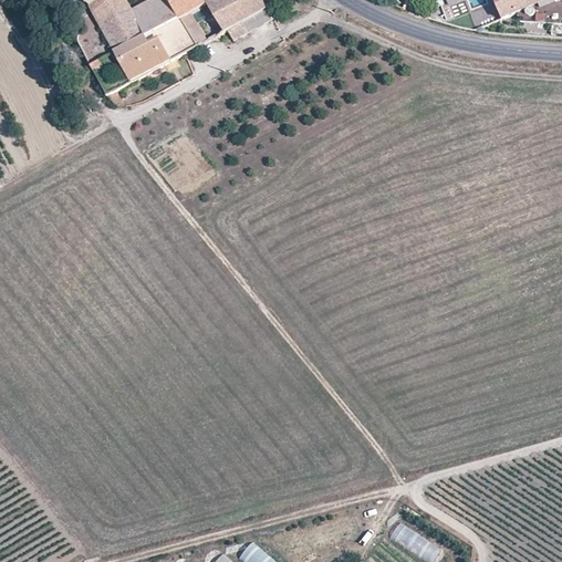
[(84,0),(113,50),(143,33),(128,7),(125,0),(84,0)]
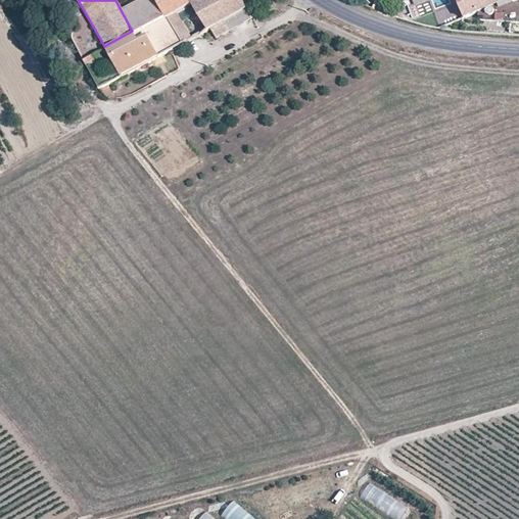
[(130,0),(119,6),(132,31),(162,13),(154,0),(130,0)]
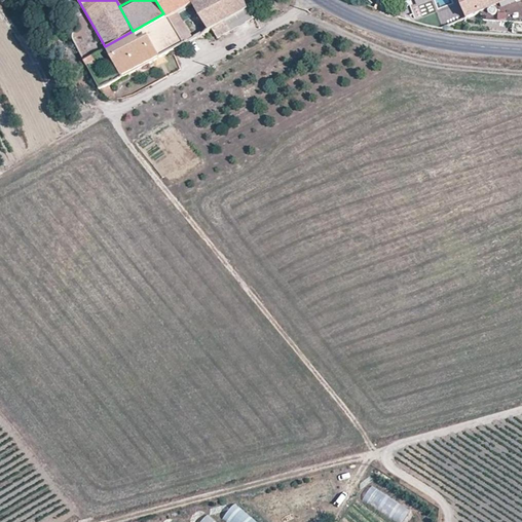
[(189,0),(155,0),(163,13),(172,8),(189,0)]
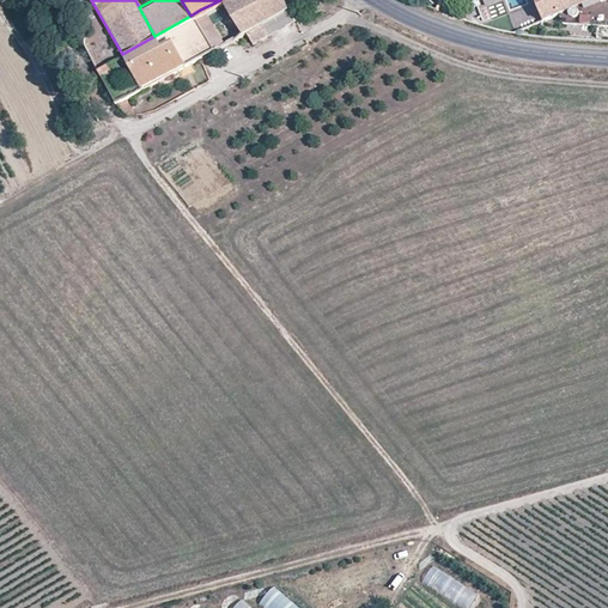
[(286,8),(281,0),(220,0),(239,31),(243,30),(265,19),(286,8)]
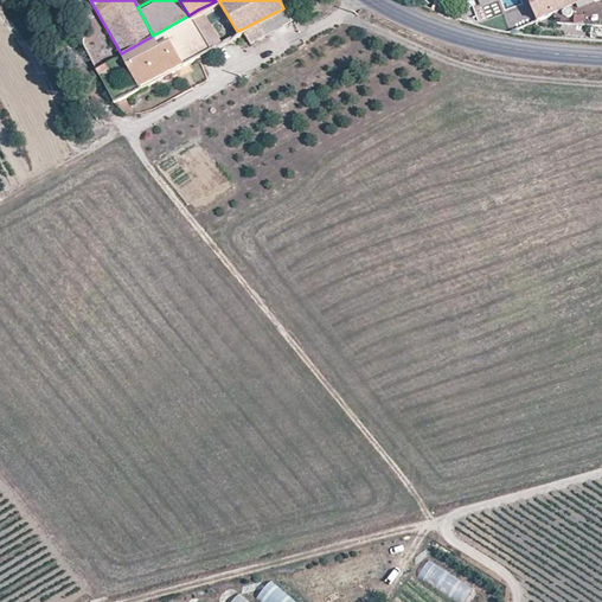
[(530,0),(532,6),(537,17),(551,11),(576,0),(530,0)]
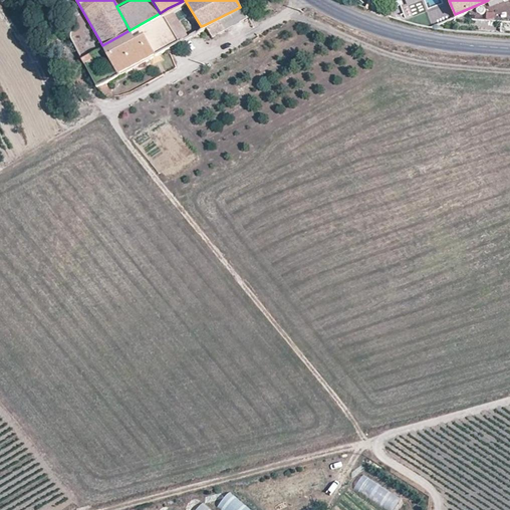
[(488,0),(467,9),(469,16),(509,18),(509,0),(488,0)]
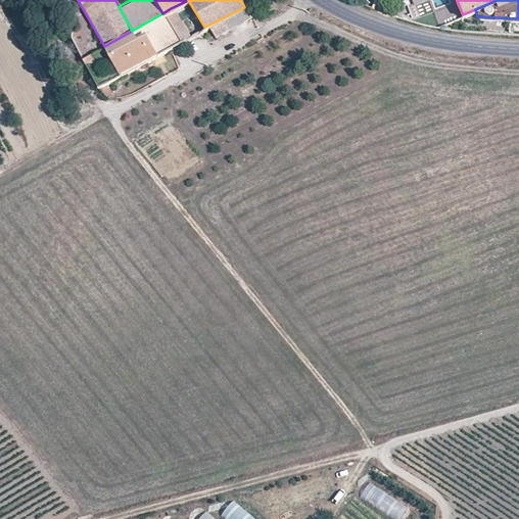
[(214,35),(248,14),(244,7),(226,16),(207,26),(214,35)]
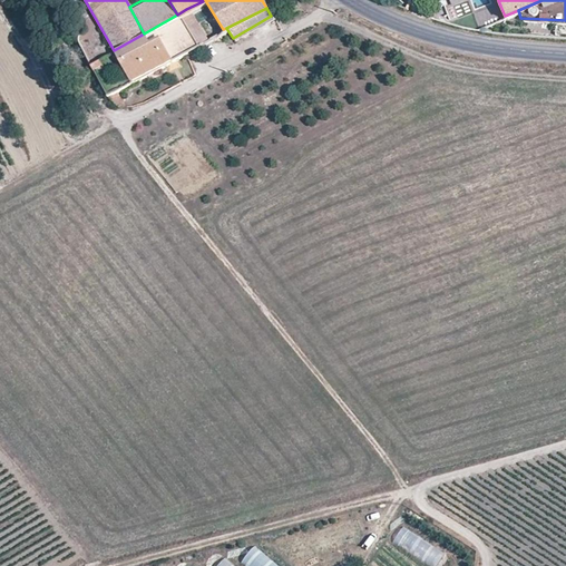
[(204,39),(186,9),(177,15),(195,44),(204,39)]
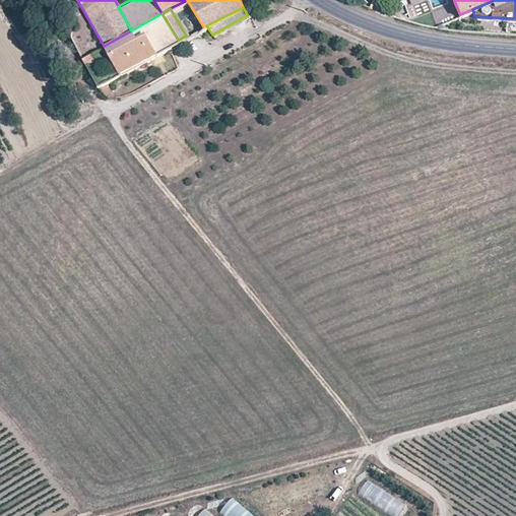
[(151,54),(178,40),(162,13),(131,30),(104,46),(118,72),(151,54)]
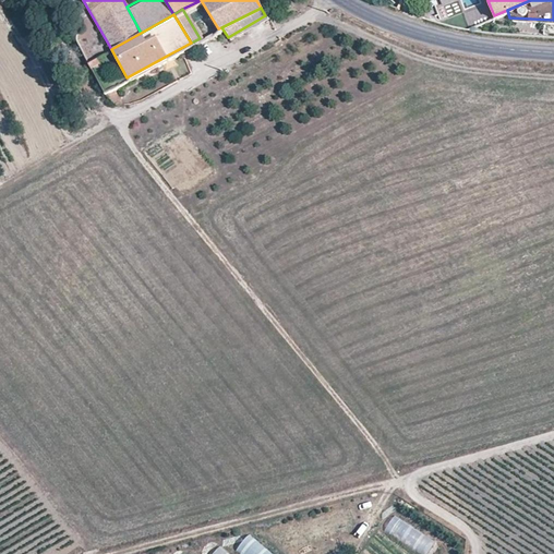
[(272,553),(242,532),(230,549),(238,553),(272,553)]
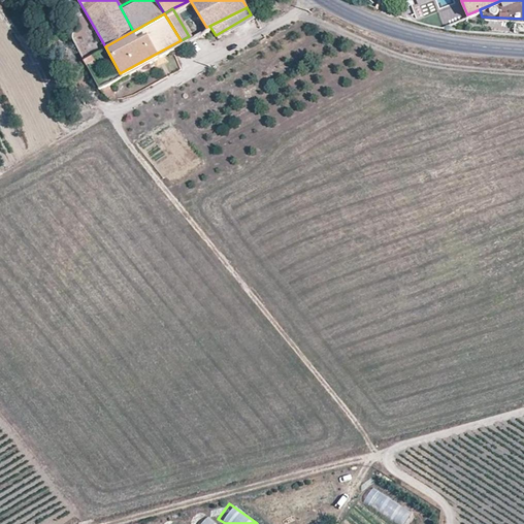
[(204,514),(194,523),(207,523),(211,520),(204,514)]
